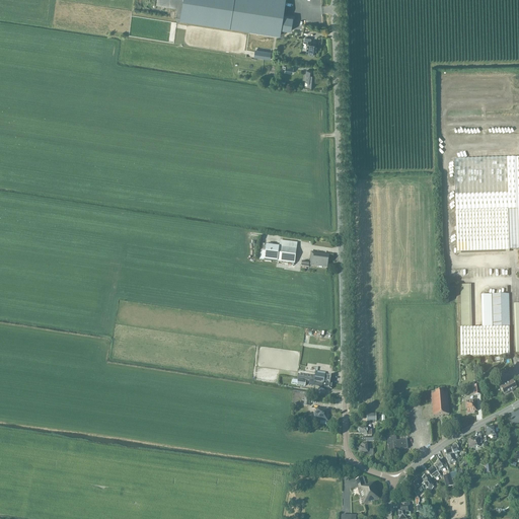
[(182,0),(180,20),(280,35),(281,29),(291,30),(293,17),(283,16),(285,0),(182,0)]
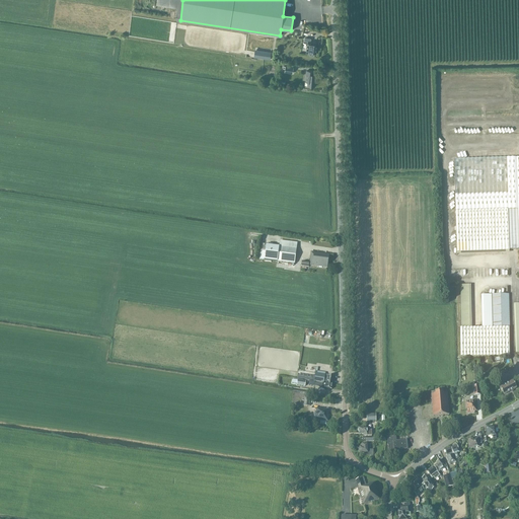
[(310,42),(311,39),(305,39),(304,42),(308,42),(306,53),(310,54),(309,55),(313,56),(314,55),(315,50),(316,51),(316,47),(315,47),(316,43),(310,42)]
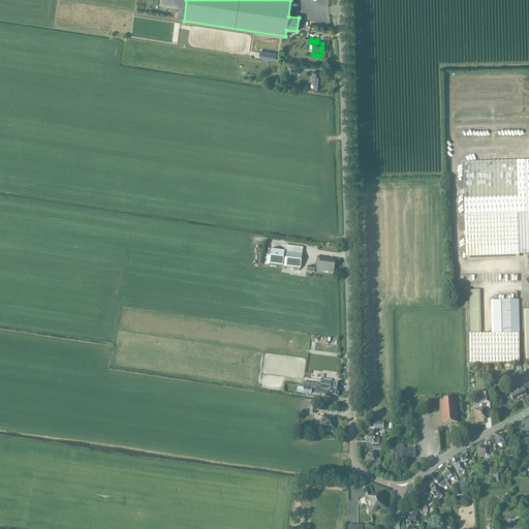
[(260,52),(259,59),(275,61),(276,55),(260,52)]
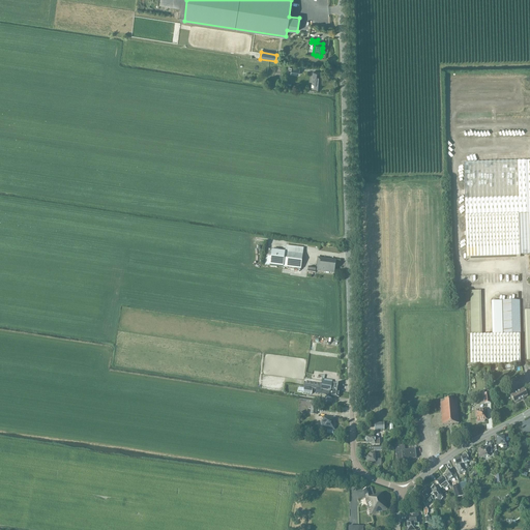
[(314,88),(322,89),(322,82),(322,77),(321,77),(321,72),(314,72),(313,84),(315,84),(314,88)]
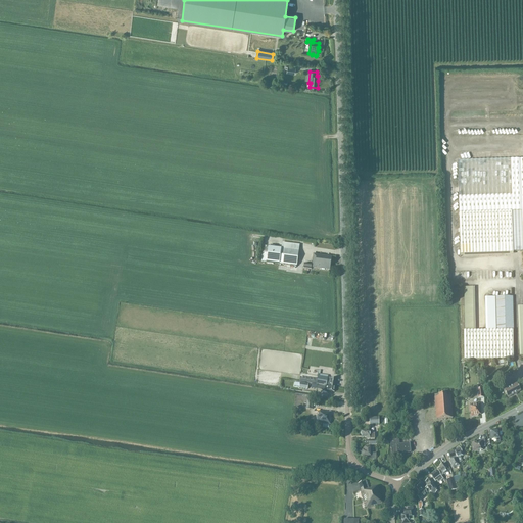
[(522,158),(458,161),(461,248),(513,246),(513,251),(522,250),(522,158)]
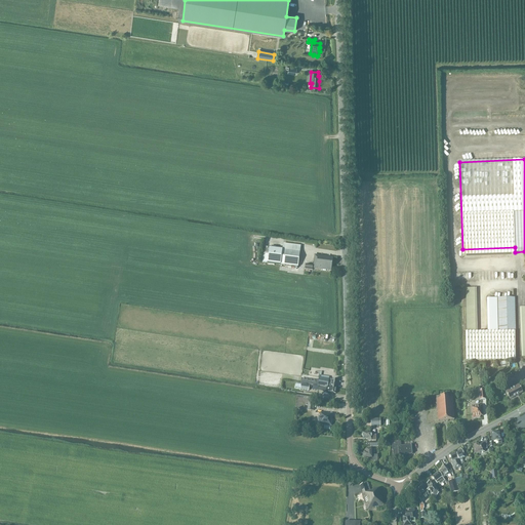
[(300,252),(270,248),(268,263),(298,267),(300,252)]
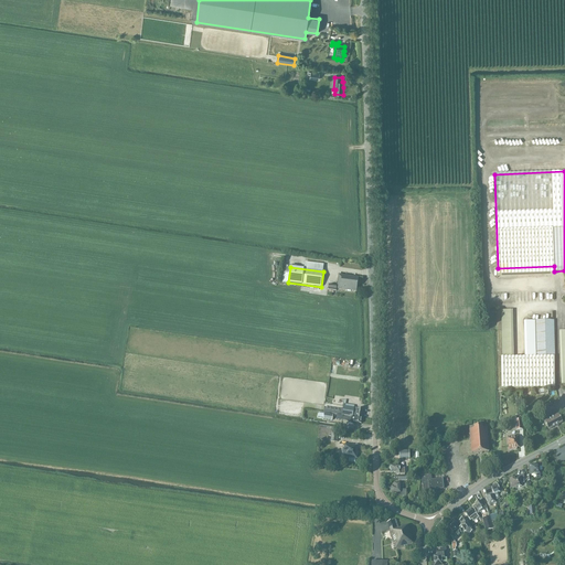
[(328,289),(337,290),(337,288),(356,291),(358,276),(339,273),(337,286),(329,285),(328,289)]
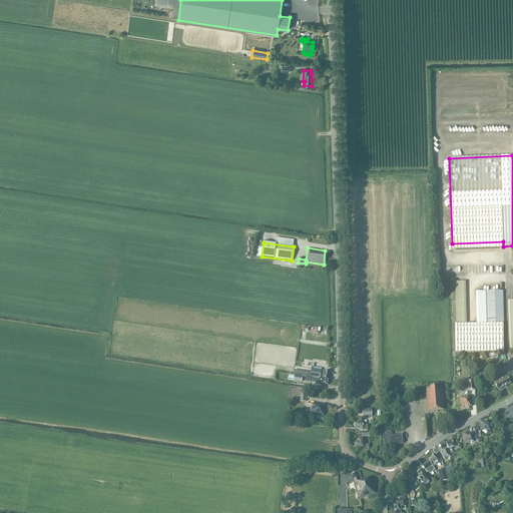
[(455,282),(456,321),(466,321),(465,282),(455,282)]
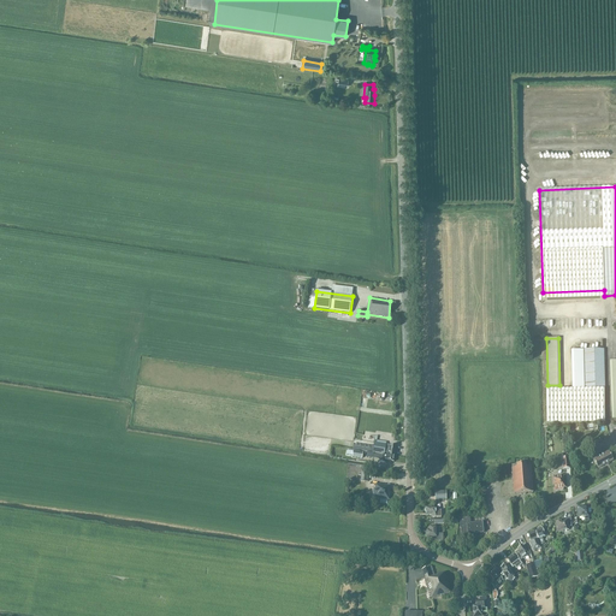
[(605,389),(604,349),(584,350),(585,389),(605,389)]
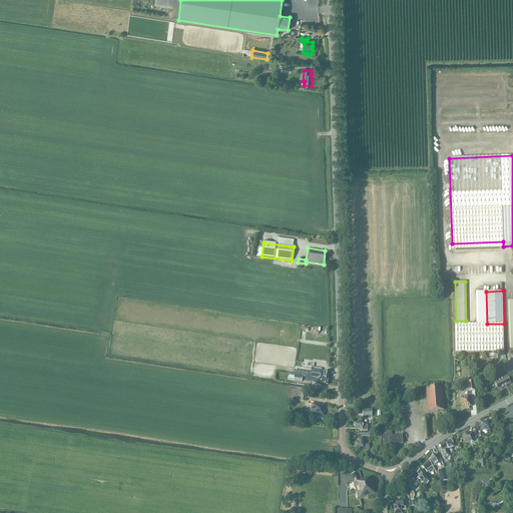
[(456,325),(455,325),(455,353),(504,352),(503,324),(487,324),(478,324),(464,325),(456,325)]
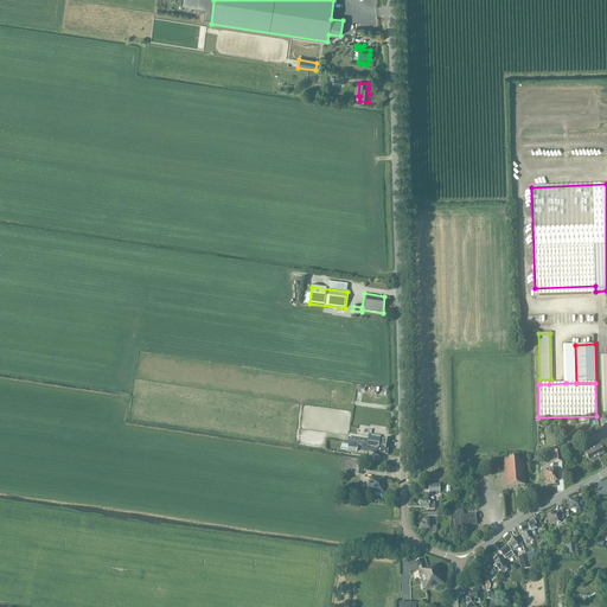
[(588,435),(582,439),(589,451),(585,453),(589,462),(604,454),(599,446),(595,447),(594,445),(596,443),(593,438),(590,439),(588,435)]
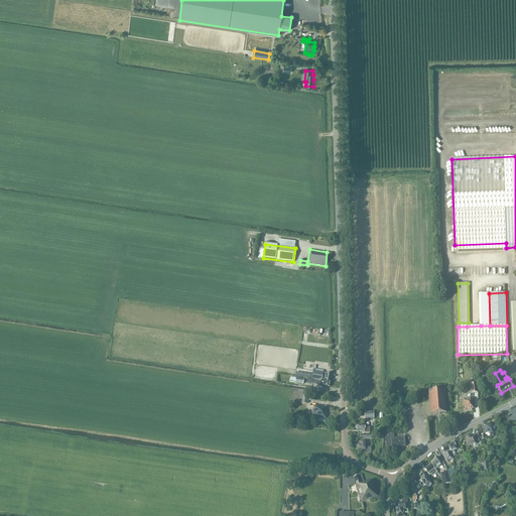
[(313,371),(312,380),(325,381),(331,383),(332,374),(313,371)]
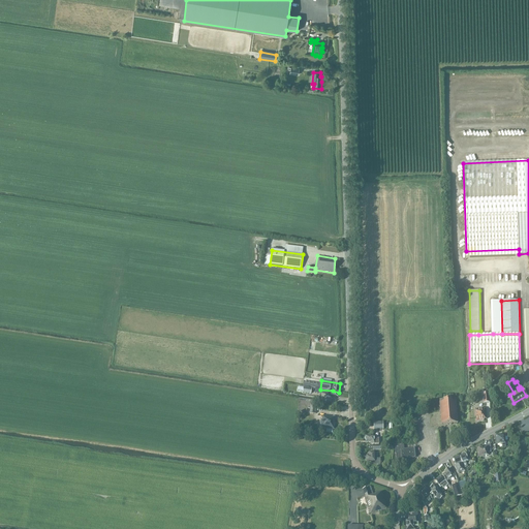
[(439,400),(440,425),(458,423),(457,399),(439,400)]
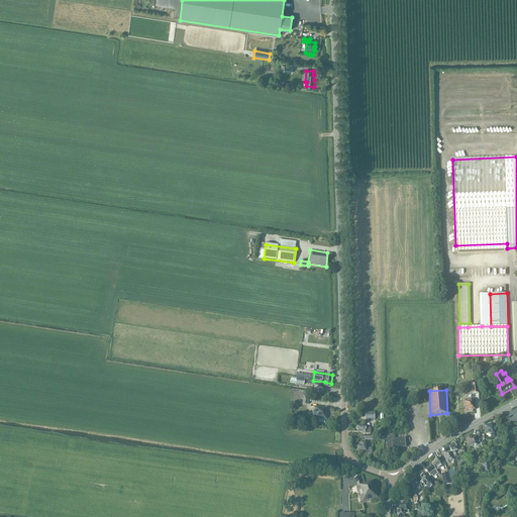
[(473,411),(473,410),(476,410),(475,399),(463,400),(466,412),(473,411)]
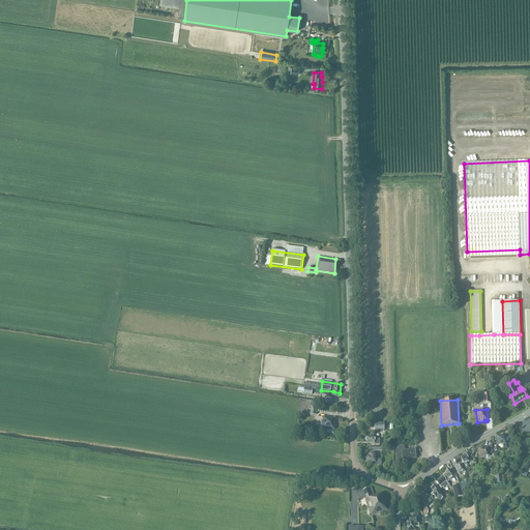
[(322,430),(334,431),(335,418),(324,417),(324,420),(322,420),(322,424),(322,430)]
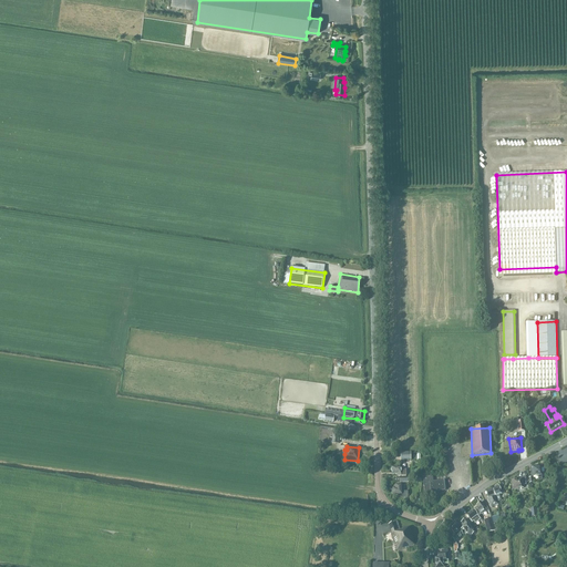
[(540,465),(532,466),(533,475),(538,475),(539,480),(543,480),(542,468),(544,467),(544,464),(540,464),(540,465)]
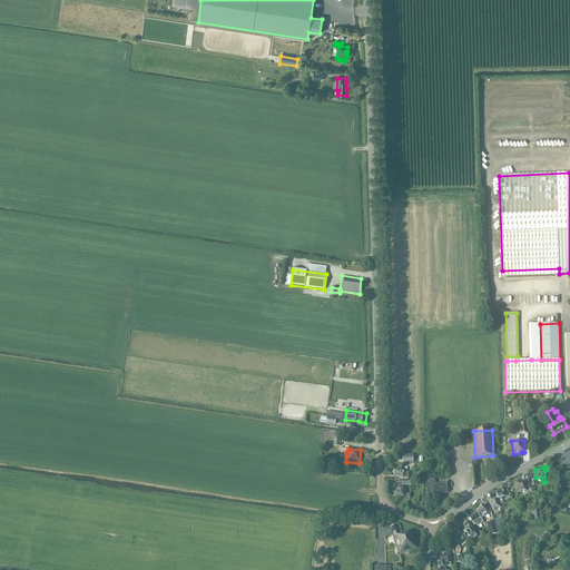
[(440,493),(448,493),(446,483),(432,485),(432,479),(424,480),(425,490),(426,489),(428,500),(441,499),(440,493)]
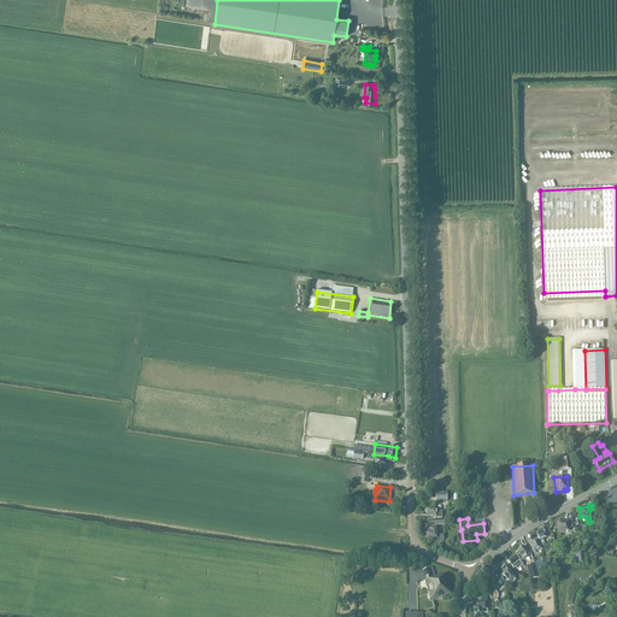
[(565,532),(570,532),(570,528),(573,528),(571,519),(564,519),(564,521),(562,522),(562,523),(557,523),(558,533),(565,533),(565,532)]
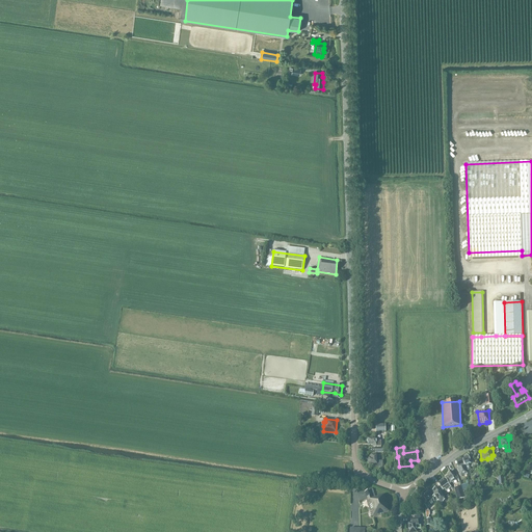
[(374,467),(377,467),(377,469),(383,469),(383,461),(377,461),(377,455),(371,455),(371,459),(369,459),(369,466),(374,464),(374,467)]
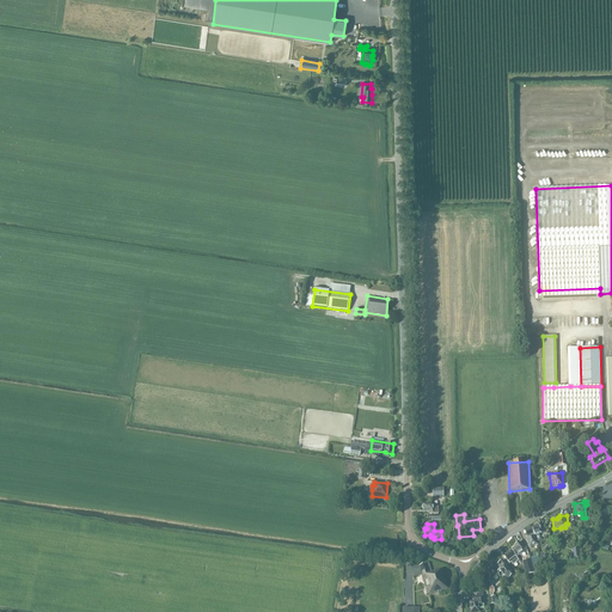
[(538,544),(537,542),(534,536),(536,534),(532,527),(525,531),(528,538),(526,539),(531,548),(538,544)]
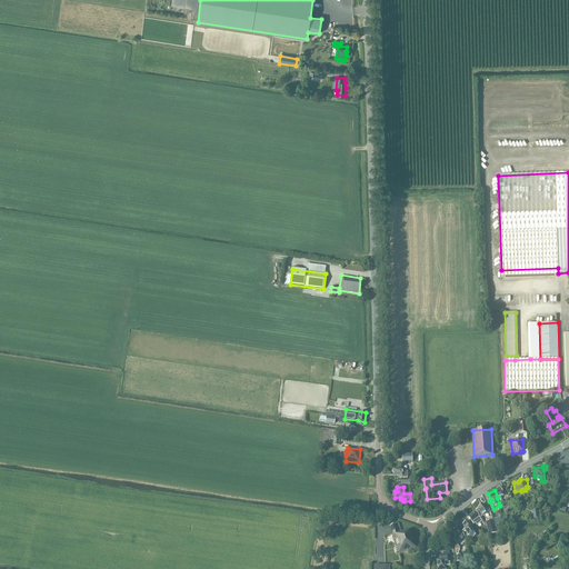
[(479,509),(476,511),(480,518),(488,512),(486,510),(487,509),(482,505),(478,507),(479,509)]
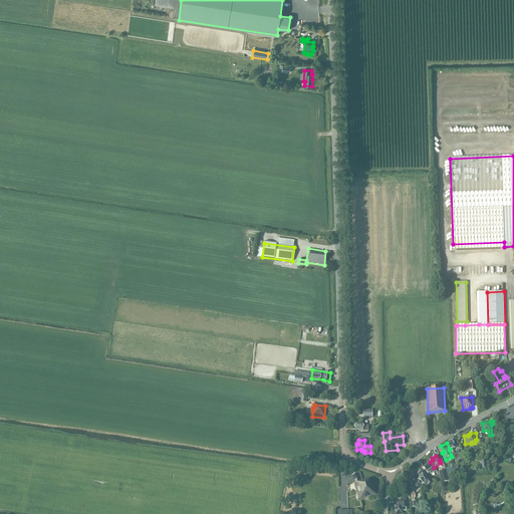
[(423,467),(428,473),(430,472),(431,474),(436,471),(434,468),(430,462),(423,467)]
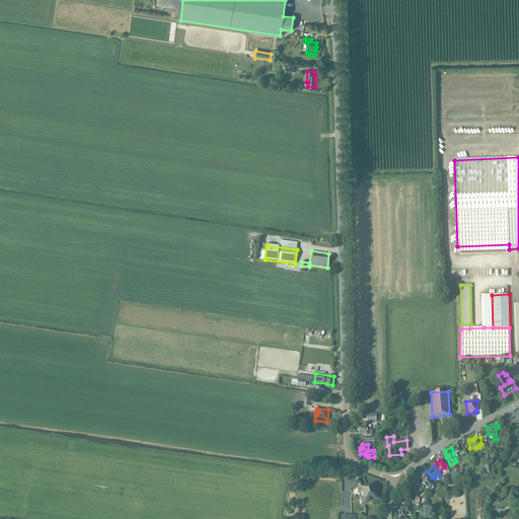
[(444,479),(446,488),(453,486),(449,474),(443,476),(444,479)]
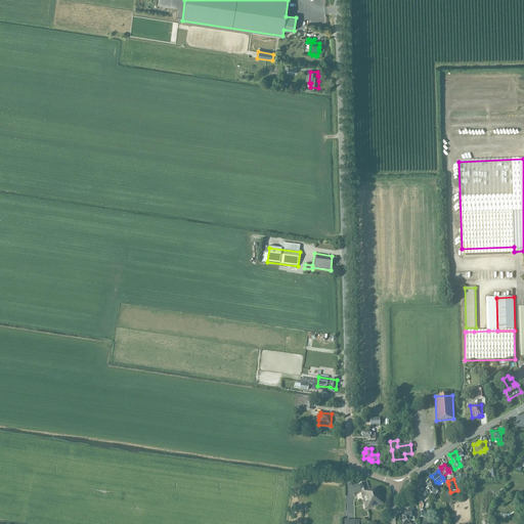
[(426,483),(429,487),(426,489),(432,497),(434,494),(435,495),(436,494),(440,491),(430,480),(426,483)]
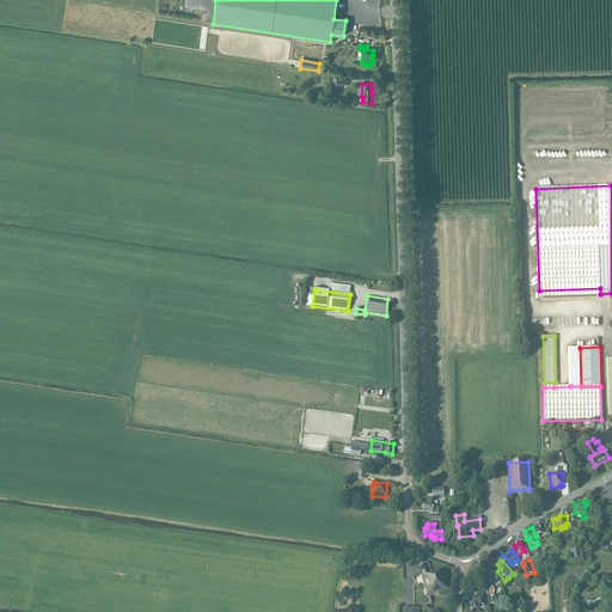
[(429,563),(420,567),(427,589),(428,588),(429,594),(447,588),(441,569),(432,573),(429,563)]
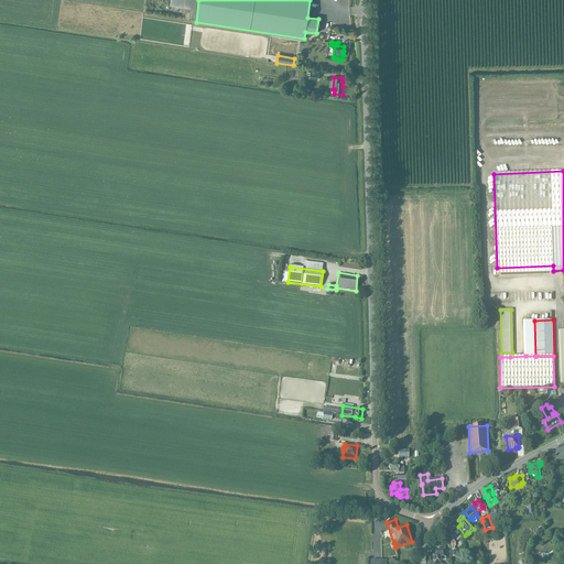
[(448,527),(454,532),(453,533),(449,535),(453,540),(461,533),(458,529),(454,522),(448,527)]
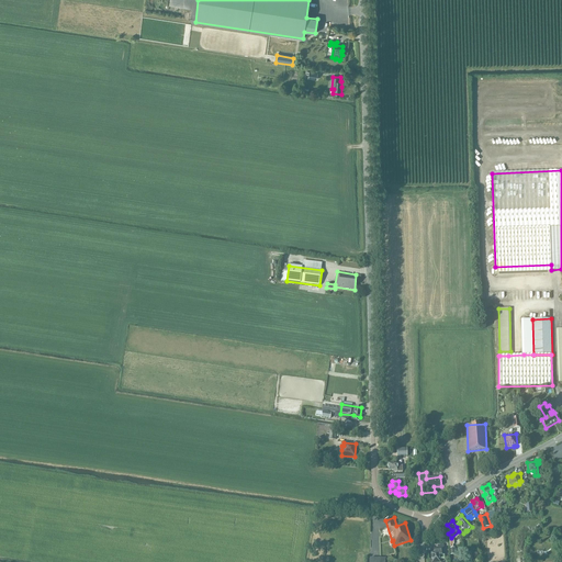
[(434,552),(431,553),(431,561),(440,561),(440,559),(445,559),(444,554),(445,554),(444,546),(438,546),(439,549),(434,549),(434,552)]
